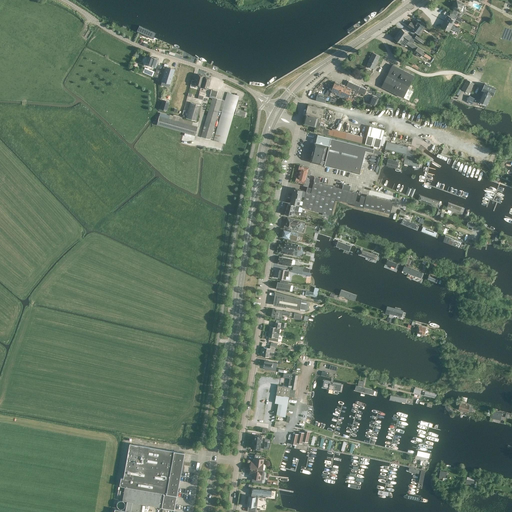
[(461,12),(463,13),(464,13),(465,13),(466,11),(466,10),(465,10),(464,9),(466,6),(457,1),(456,4),(455,3),(452,8),(461,12)]
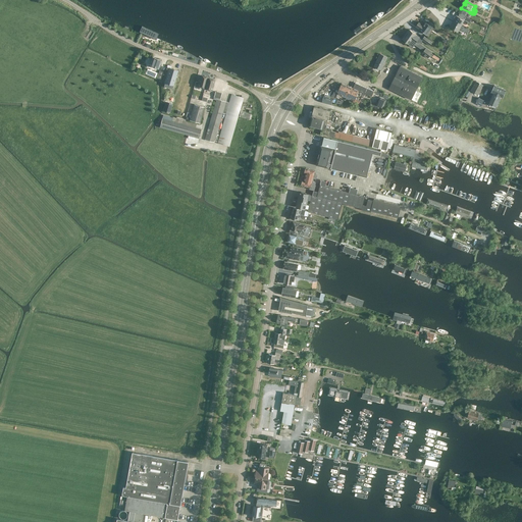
[(470,22),(471,19),(460,13),(458,16),(457,16),(454,21),(461,25),(464,19),(470,22)]
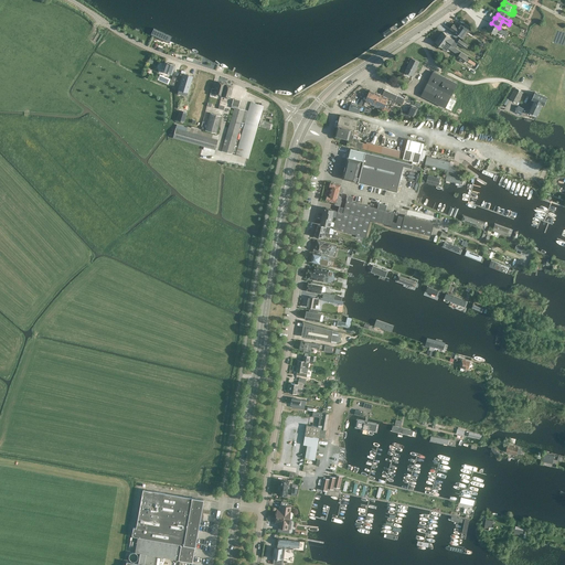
[(505,31),(499,28),(491,23),(488,30),(496,34),(497,31),(507,35),(508,32),(505,31)]
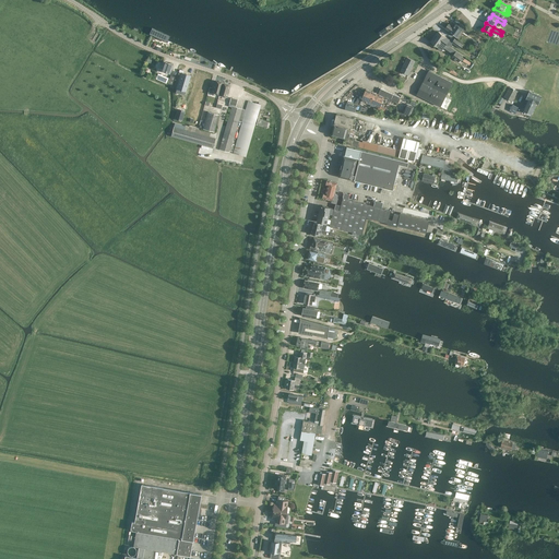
[(463,30),(455,24),(454,26),(453,27),(449,24),(445,28),(450,32),(454,35),(458,37),(463,30)]
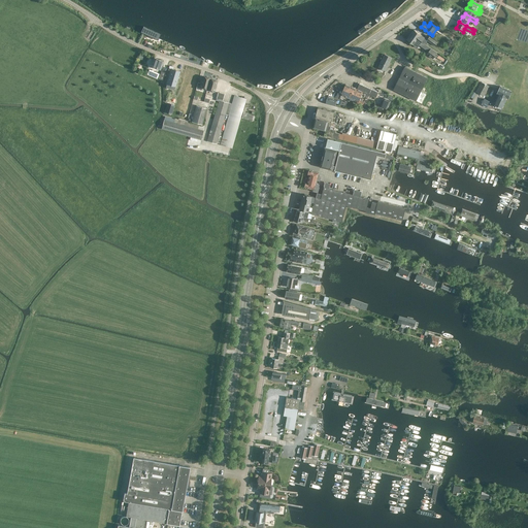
[(143,28),(141,33),(151,37),(156,39),(158,34),(143,28)]
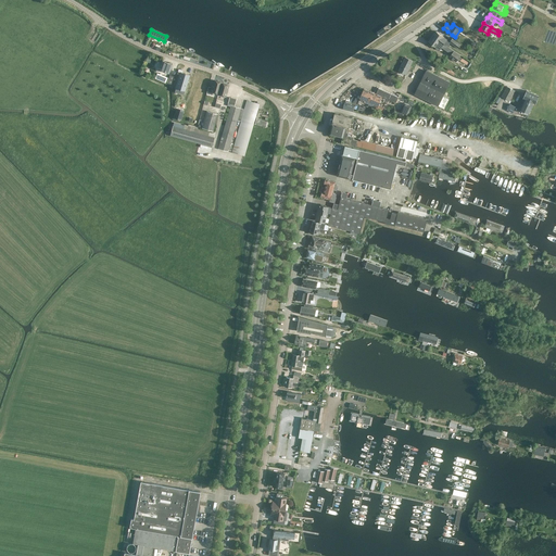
[(432,37),(443,45),(446,40),(444,38),(444,37),(436,32),(432,37)]
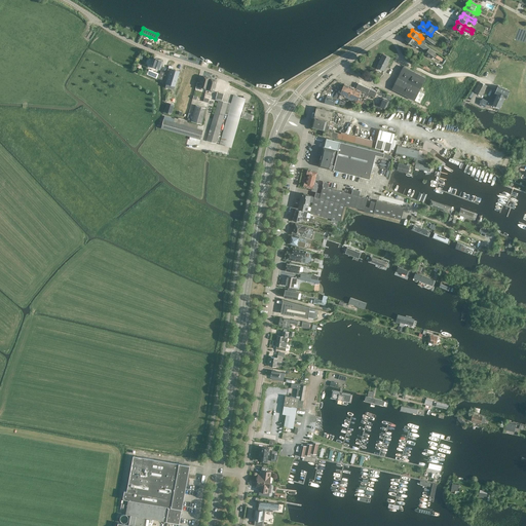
[(425,54),(431,59),(436,52),(422,43),(421,43),(419,42),(409,35),(406,40),(413,45),(416,47),(418,45),(426,51),(425,54)]
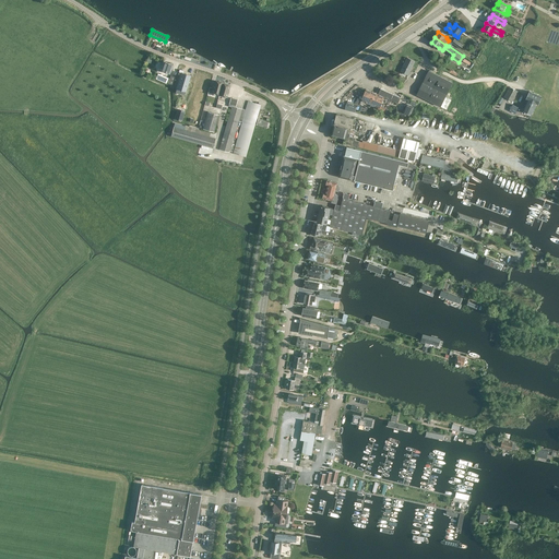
[(461,49),(464,46),(455,39),(452,43),(461,49)]
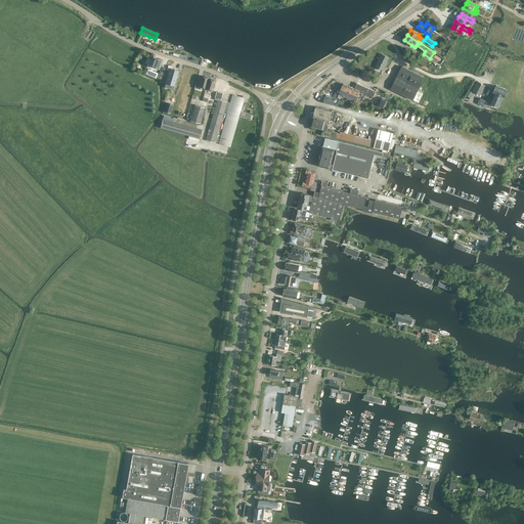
[(383,71),(385,67),(389,58),(382,54),(376,67),(383,71)]
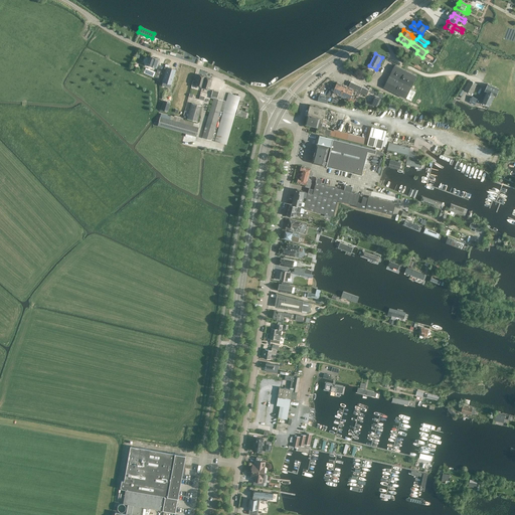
[(156,58),(150,56),(147,65),(150,66),(150,67),(150,68),(151,68),(152,68),(153,67),(156,68),(159,60),(159,58),(157,57),(156,58)]
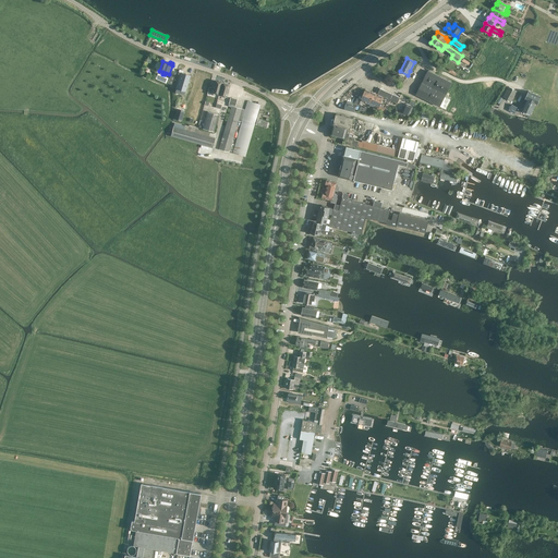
[(447,110),(451,100),(445,97),(451,83),(428,72),(416,95),(447,110)]
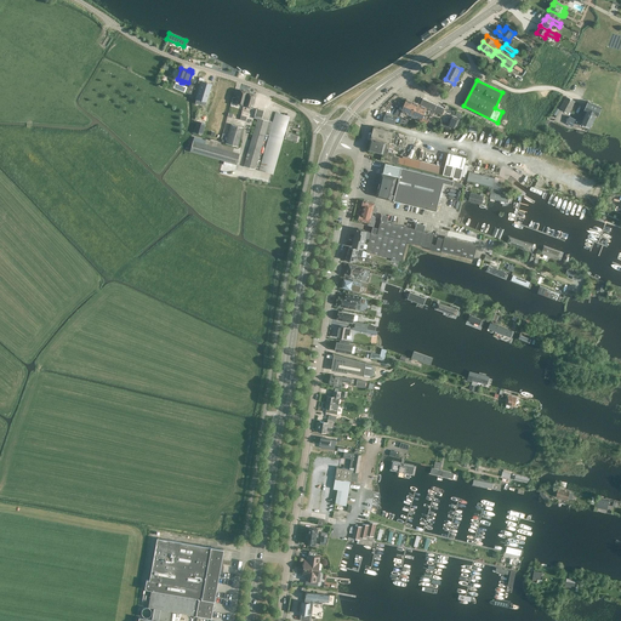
[(200,81),(195,100),(197,100),(195,103),(203,106),(204,106),(205,102),(206,102),(211,85),(200,81)]
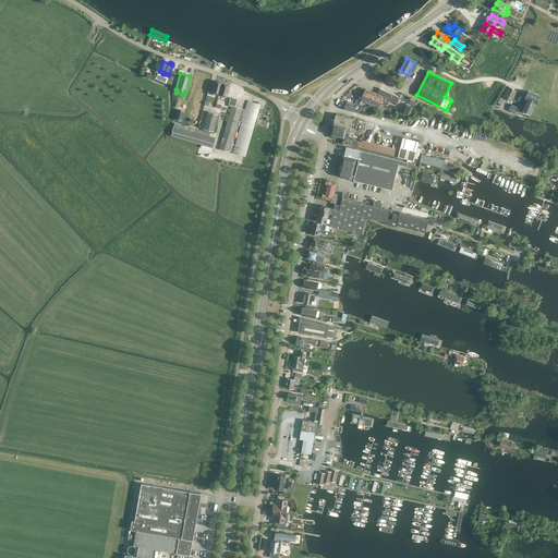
[(166,83),(168,79),(158,74),(156,79),(166,83)]
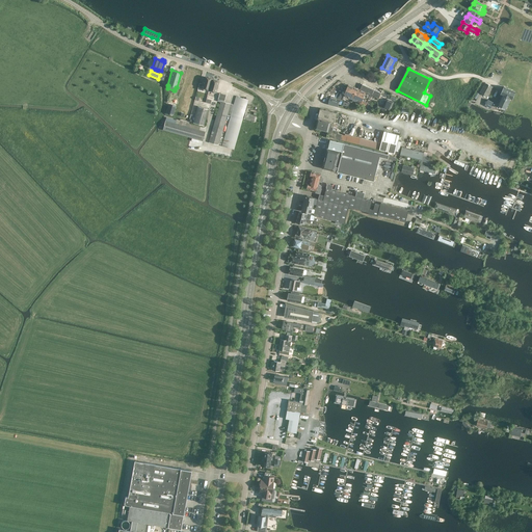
[(212,80),(212,79),(205,77),(203,84),(200,83),(197,89),(204,91),(204,88),(209,90),(211,80),(212,80)]
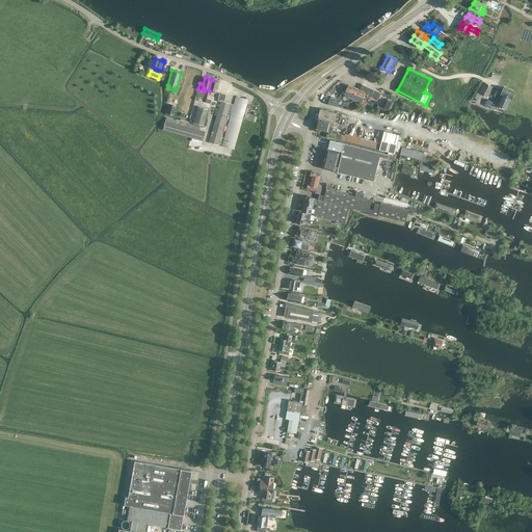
[(215,92),(218,81),(212,80),(211,80),(209,90),(208,90),(215,92)]
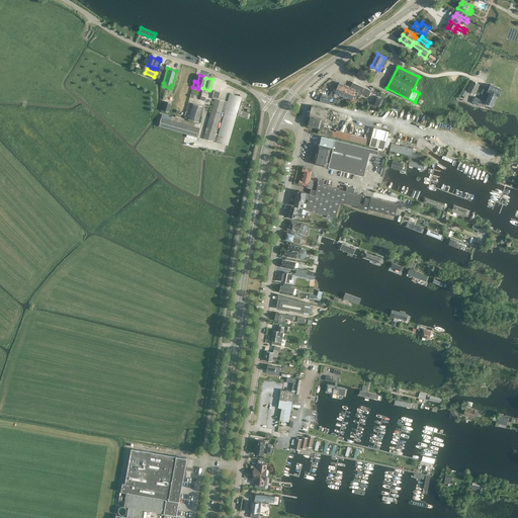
[(473,94),(480,85),(471,80),(466,90),(473,94)]
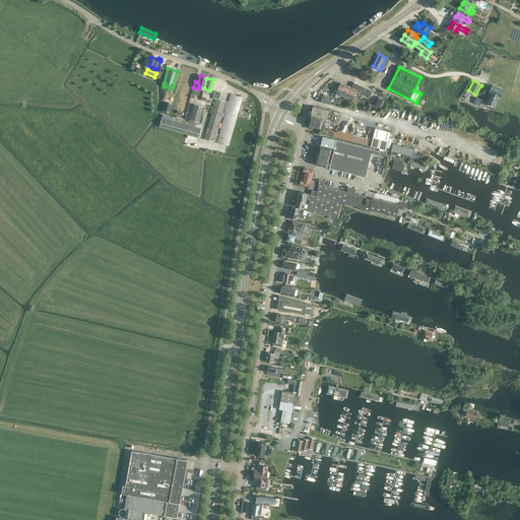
[(373,91),(354,82),(351,88),(340,84),(336,93),(333,91),(331,96),(344,101),(345,99),(358,105),(360,101),(359,101),(362,92),(371,96),(373,91)]
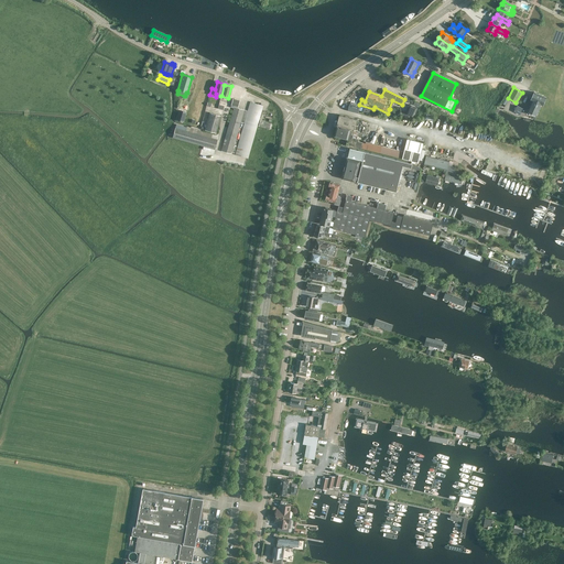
[(537,117),(541,106),(544,107),(548,99),(534,94),(531,101),(533,102),(529,114),(537,117)]
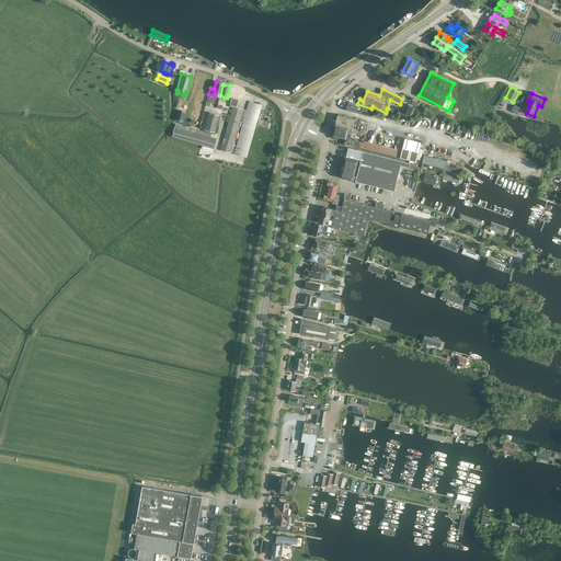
[(245,158),(261,105),(250,102),(247,111),(232,106),(231,111),(220,150),(230,153),(239,122),(243,123),(235,153),(235,155),(245,158)]
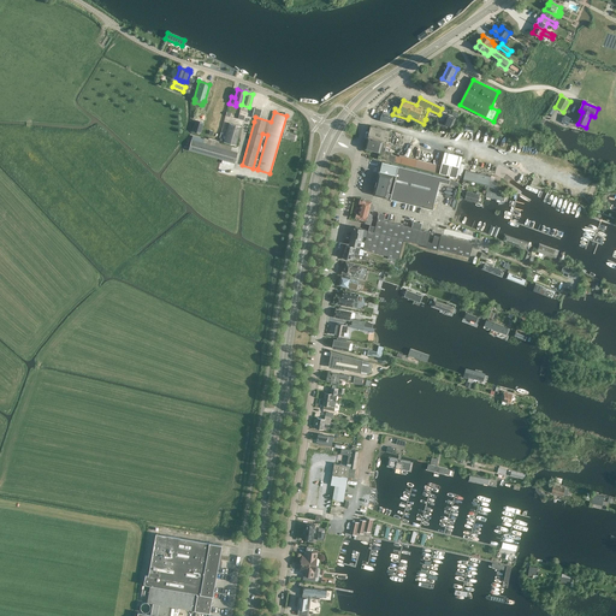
[(451,129),(456,118),(449,116),(444,125),(451,129)]
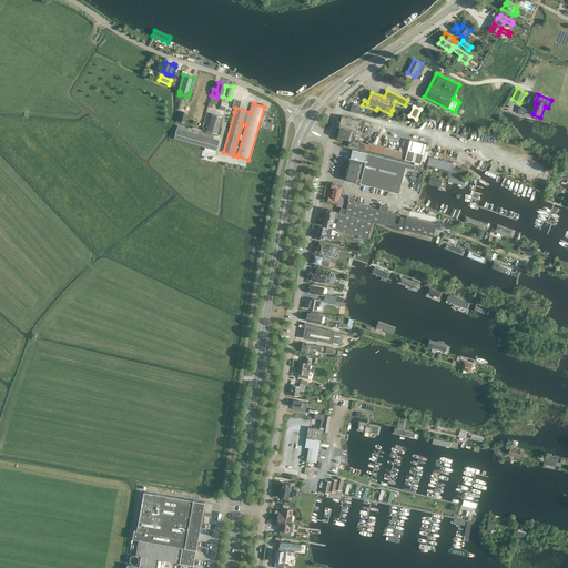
[(425,119),(428,112),(423,109),(419,115),(425,119)]
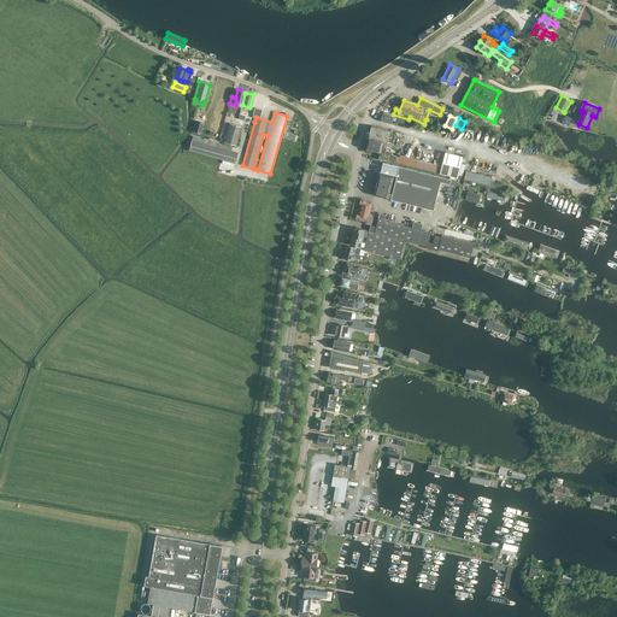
[(204,123),(197,121),(193,131),(200,133),(204,123)]
